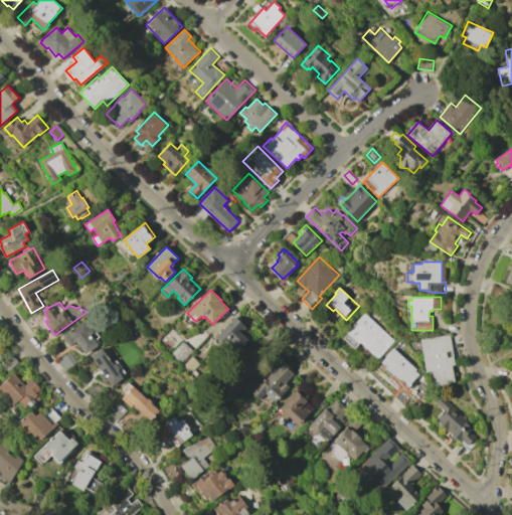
[(365,312),(395,340),(378,359),(360,341),(359,343),(347,332),(365,312)]
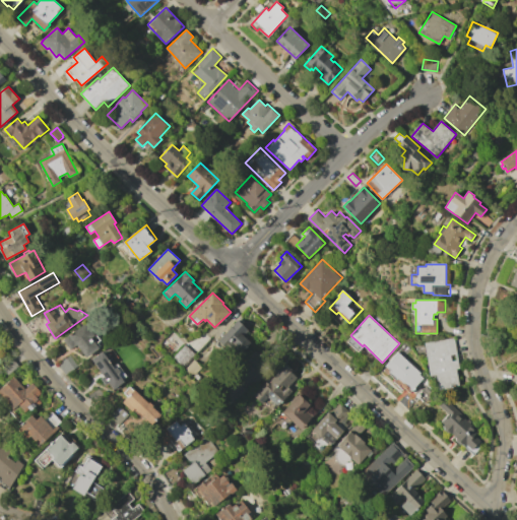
[(218,341),(218,340),(238,320),(249,330),(244,335),(251,342),(242,351),(234,343),(228,349),(218,341)]
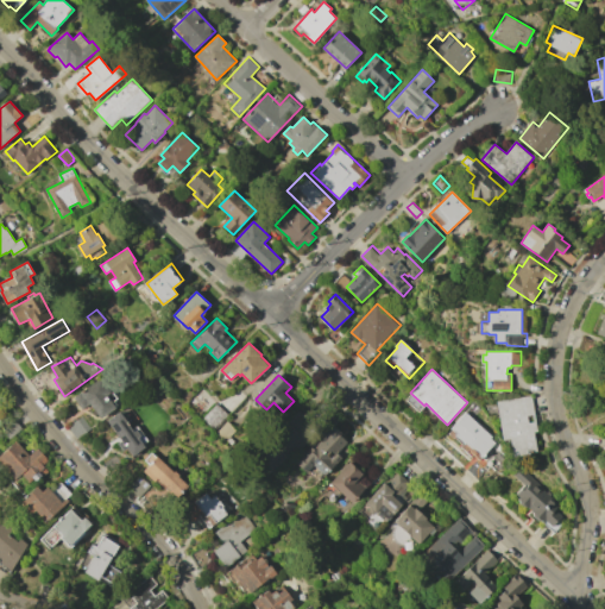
[(101,377),(112,393),(113,391),(118,397),(115,400),(119,406),(101,418),(90,403),(84,408),(76,396),(101,377)]
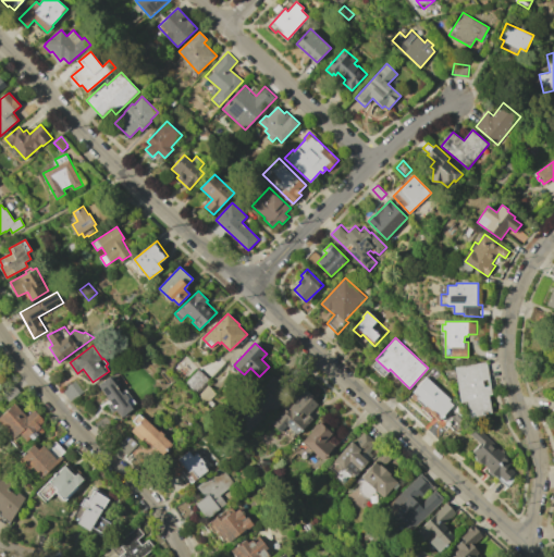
[(488,362),(493,395),(489,395),(492,412),(485,413),(485,416),(470,418),(468,400),(460,401),(456,367),(488,362)]
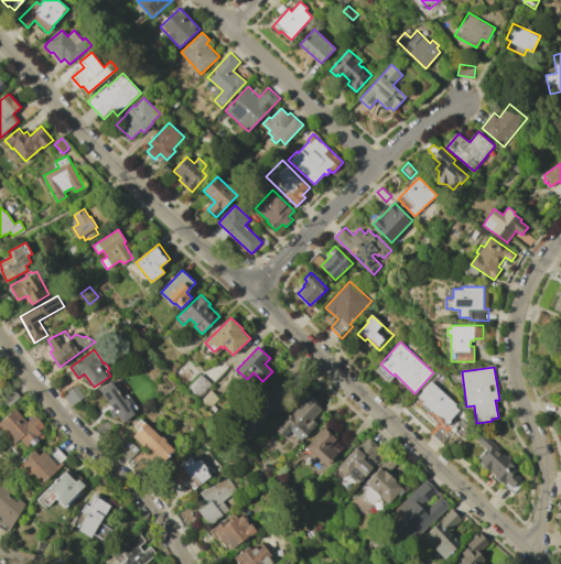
[(202,373),(213,384),(200,398),(189,387),(202,373)]
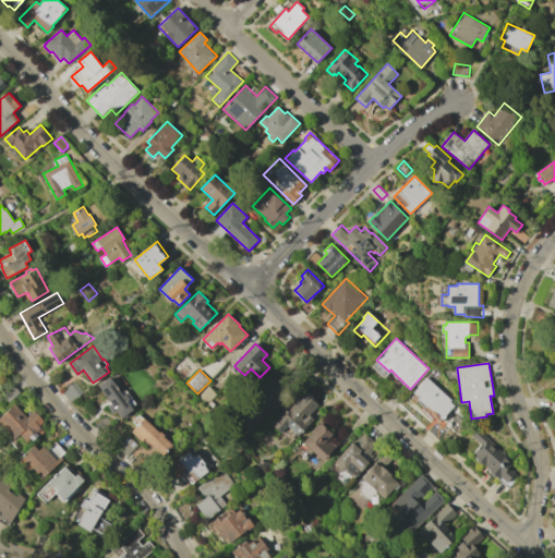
[(112,376),(119,384),(116,385),(122,393),(127,389),(137,403),(132,408),(134,410),(123,417),(99,385),(112,376)]
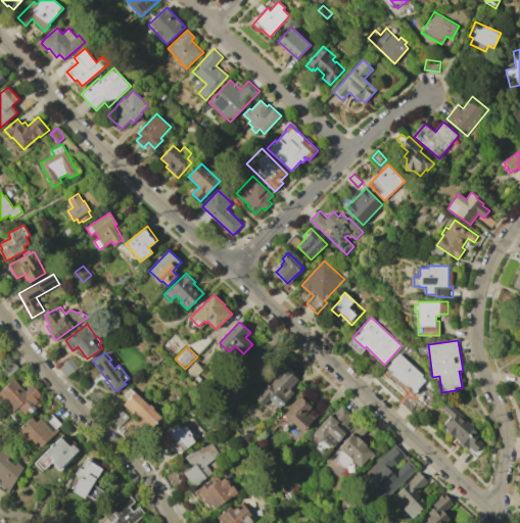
[(389,368),(388,367),(400,353),(423,375),(422,376),(426,380),(417,389),(418,390),(416,392),(415,391),(412,396),(418,402),(411,411),(404,403),(410,396),(396,383),(398,380),(392,375),(391,377),(385,372),(389,368)]
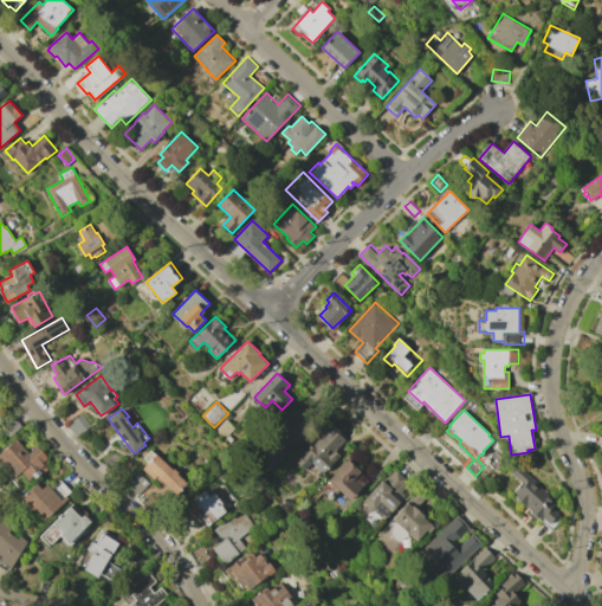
[(289,450),(316,431),(303,411),(276,430),(289,450)]
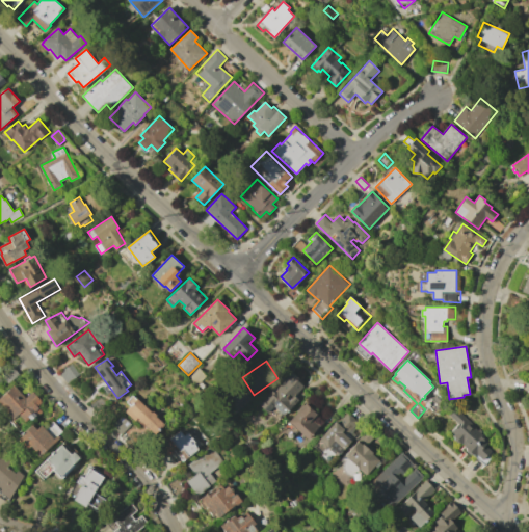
[(73,363),(80,374),(68,382),(59,372),(73,363)]
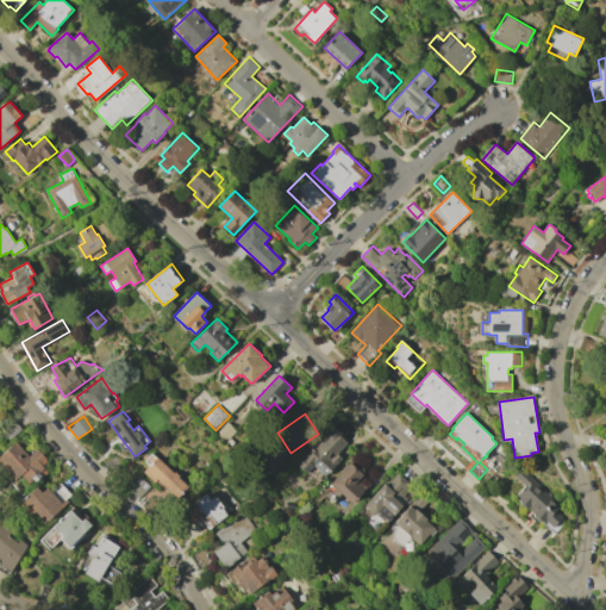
[(14,418),(23,429),(11,440),(1,428),(14,418)]
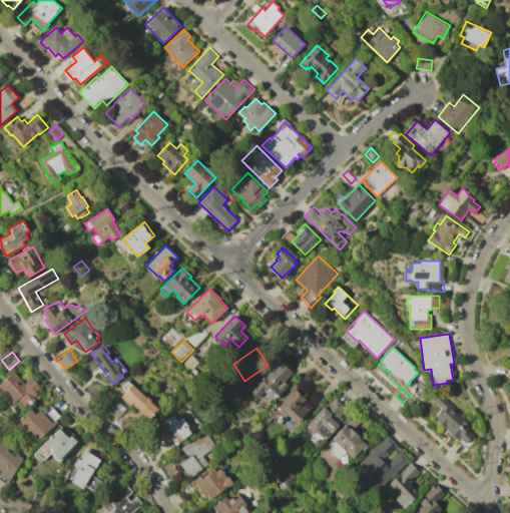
[(192,354),(200,361),(191,372),(183,365),(192,354)]
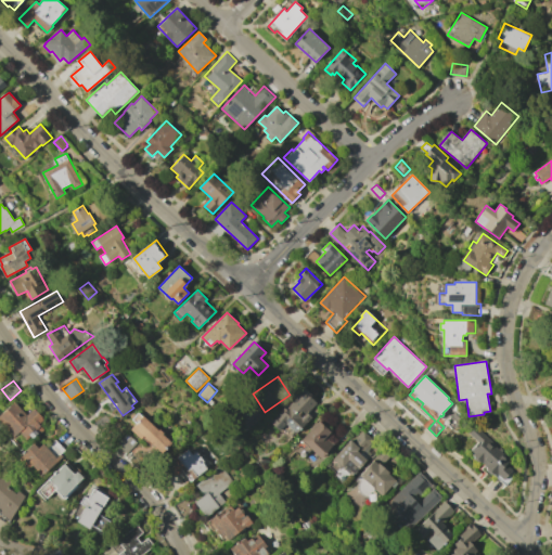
[(287,405),(290,407),(307,389),(320,401),(308,413),(312,417),(296,433),(287,424),(280,430),(271,422),(287,405)]
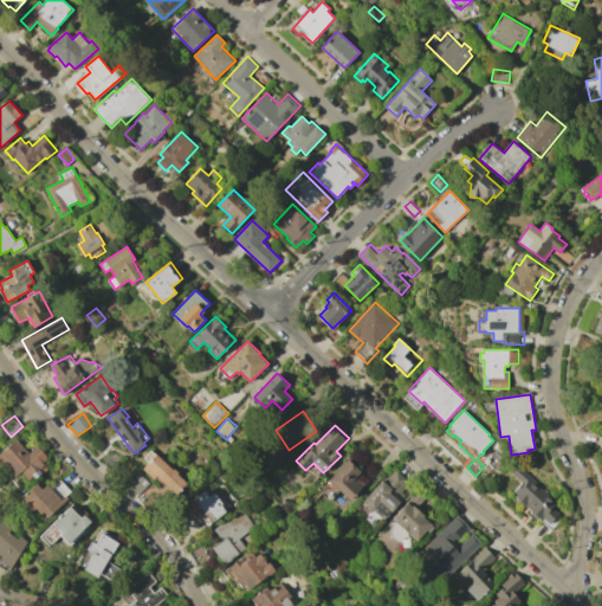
[(0,455),(17,439),(31,453),(38,446),(54,464),(45,472),(41,469),(40,471),(43,474),(37,479),(34,477),(30,481),(21,472),(17,477),(0,459),(0,455)]
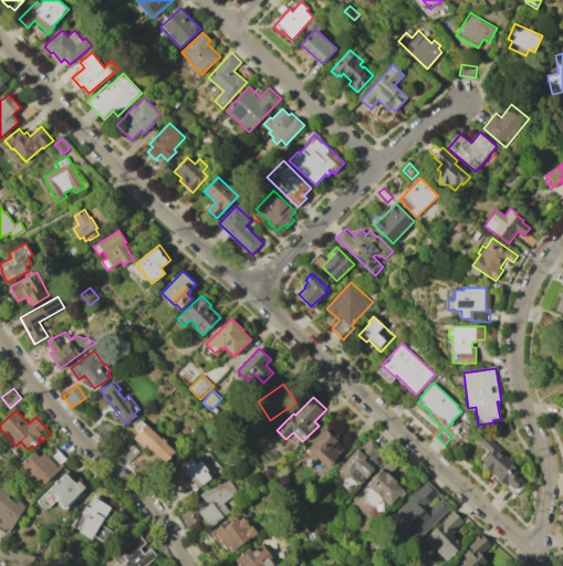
[(141,431),(134,425),(137,421),(139,423),(142,420),(163,439),(164,438),(168,441),(166,442),(176,451),(166,461),(147,444),(145,448),(134,438),(141,431)]
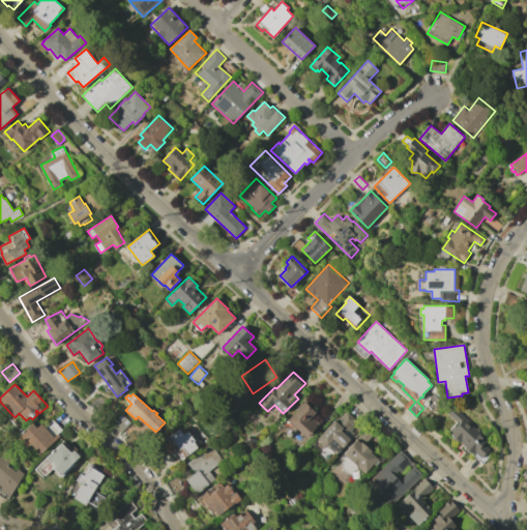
[(305,402),(317,412),(314,415),(321,422),(306,437),(288,419),(305,402)]
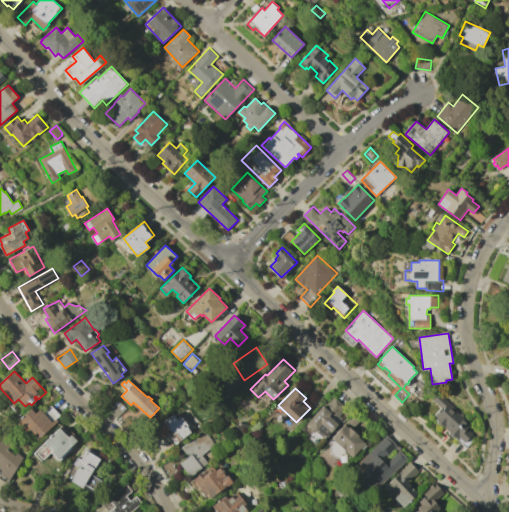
[(438,392),(459,410),(458,412),(461,414),(462,412),(465,415),(463,417),(471,424),(467,428),(477,436),(467,447),(455,437),(454,438),(449,433),(451,432),(436,419),(437,418),(435,415),(442,407),(433,399),(438,392)]
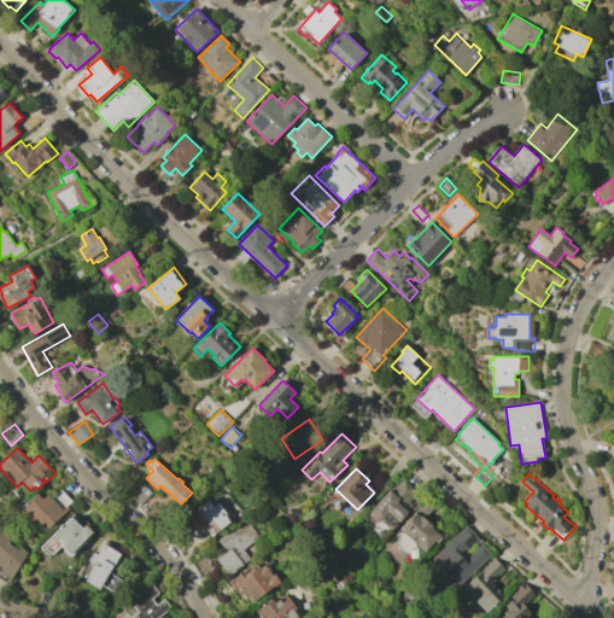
[(372,513),(370,512),(391,489),(392,491),(404,479),(416,490),(402,506),(409,512),(393,529),(381,518),(376,524),(369,517),(372,513)]
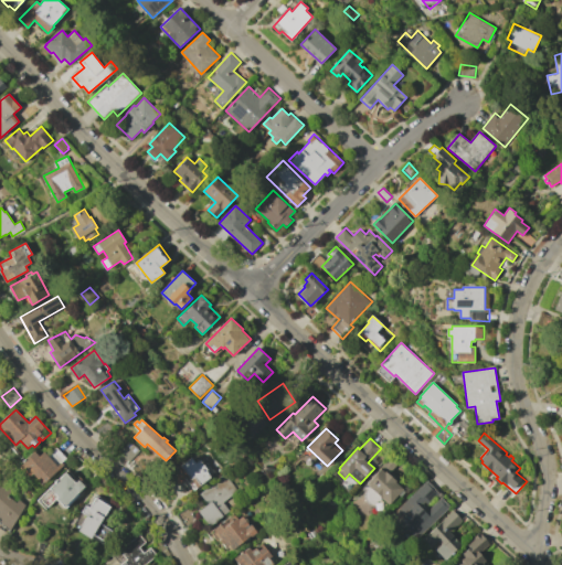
[(140,450),(130,461),(119,451),(130,440),(140,450)]
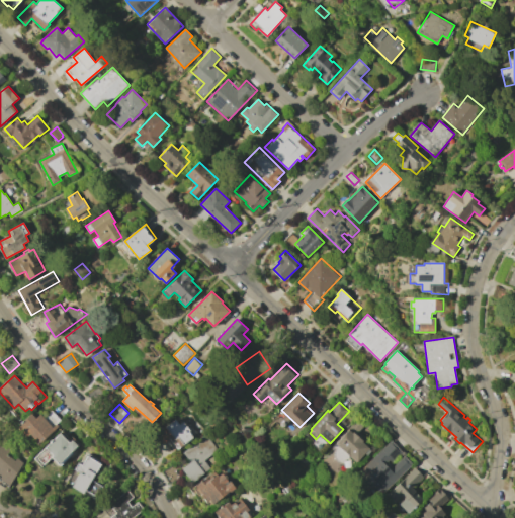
[(32,414),(36,418),(41,414),(44,417),(53,410),(62,420),(57,424),(59,426),(39,443),(30,433),(27,436),(18,426),(32,414)]
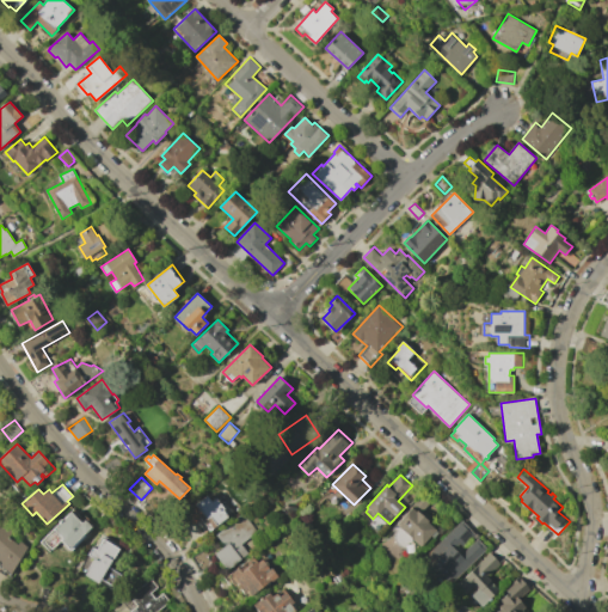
[(208,495),(213,501),(217,497),(225,506),(228,503),(233,509),(228,514),(229,515),(212,530),(204,520),(208,518),(197,503),(208,495)]
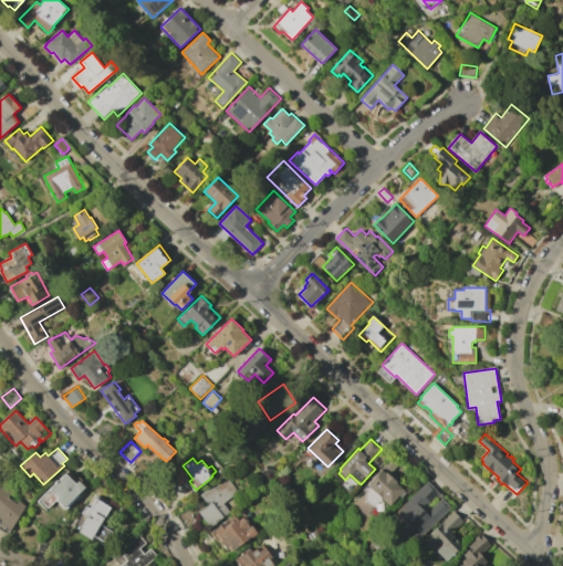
[(367,484),(391,458),(398,465),(389,474),(398,482),(397,483),(407,492),(403,498),(399,495),(391,505),(367,484)]
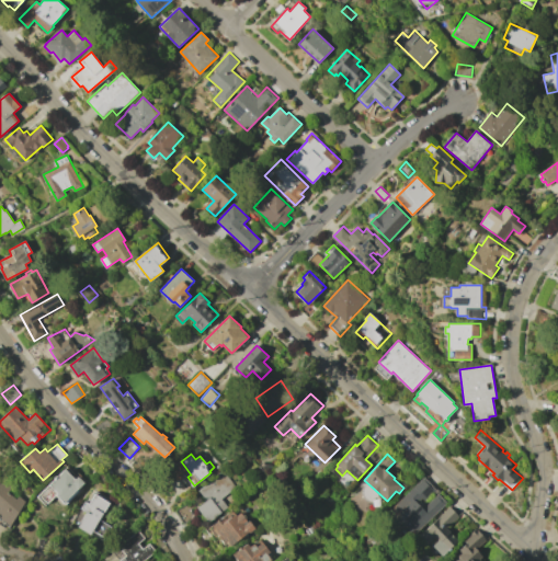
[(66,469),(76,479),(79,477),(84,482),(65,503),(57,495),(47,505),(38,496),(66,469)]
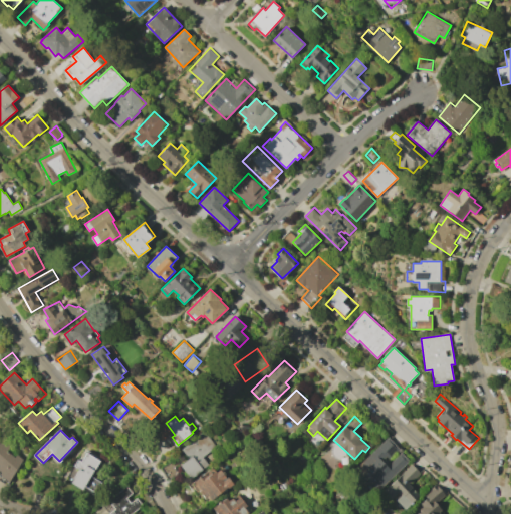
[(190,458),(183,449),(206,431),(217,446),(204,457),(210,465),(192,478),(182,465),(190,458)]
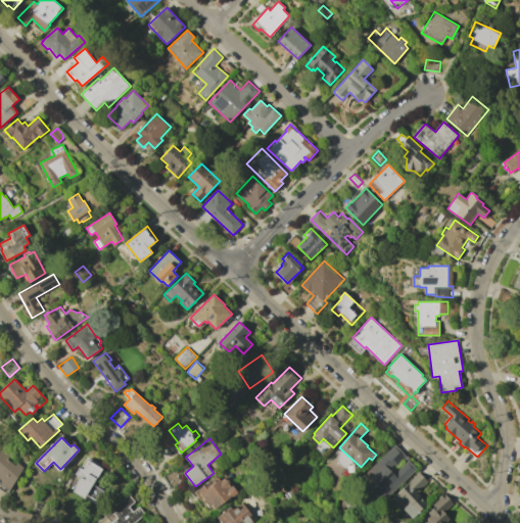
[(395,444),(407,457),(396,467),(393,464),(388,469),(394,475),(409,461),(417,469),(383,502),(361,479),(395,444)]
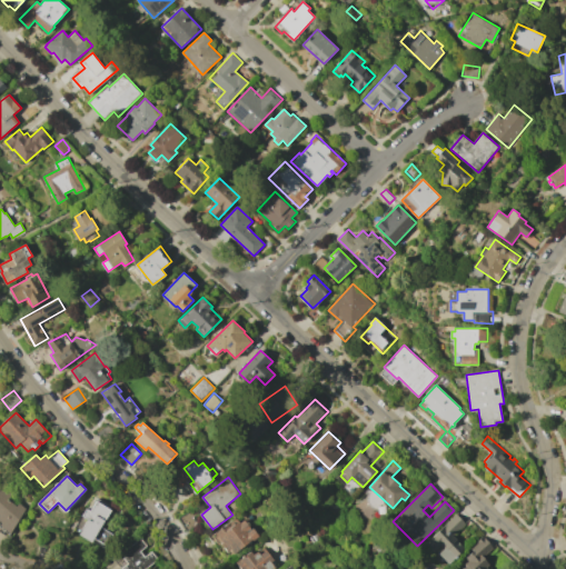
[(0,485),(12,493),(9,499),(18,506),(20,502),(27,508),(11,533),(0,525),(1,522),(0,521),(0,485)]
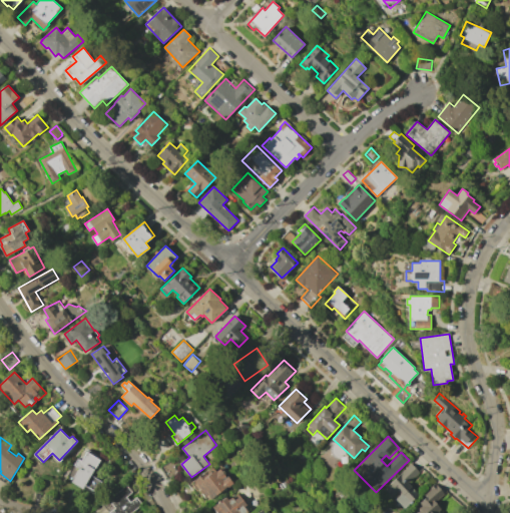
[(80,468),(74,465),(78,458),(82,461),(88,452),(101,459),(91,475),(102,481),(96,492),(85,485),(83,489),(72,482),(80,468)]
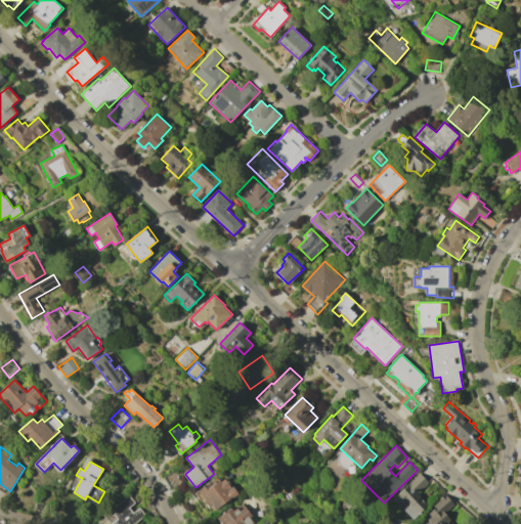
[(421,473),(430,482),(417,494),(428,506),(413,520),(403,511),(408,506),(404,500),(401,504),(395,497),(421,473)]
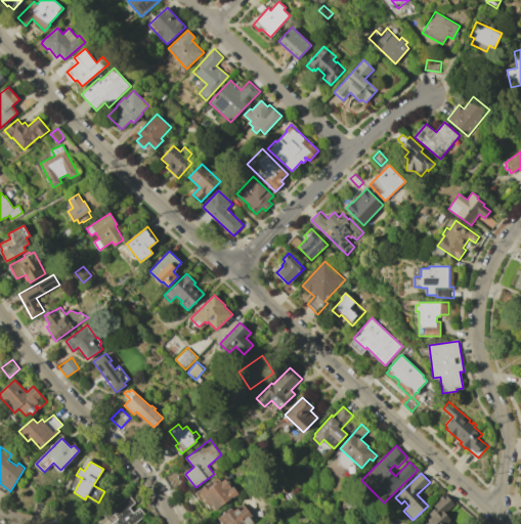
[(218,476),(221,481),(225,479),(231,487),(233,486),(239,493),(233,497),(233,496),(214,511),(199,490),(218,476)]
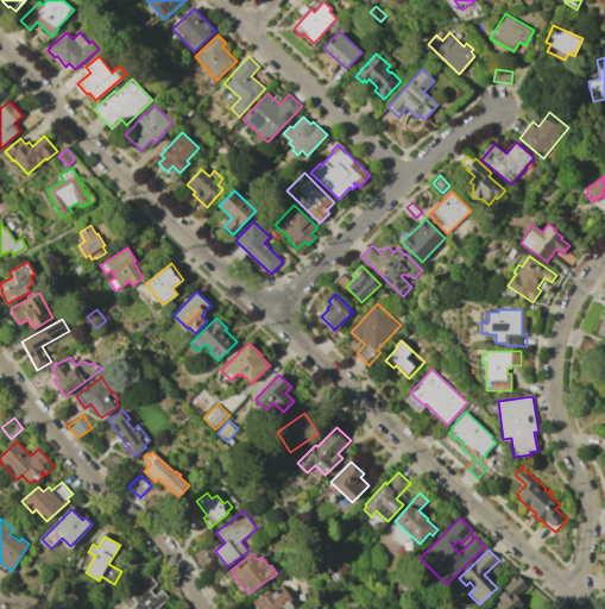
[(490,608),(500,600),(498,596),(503,592),(499,588),(517,573),(528,586),(517,595),(523,604),(521,607),(522,608),(490,608)]
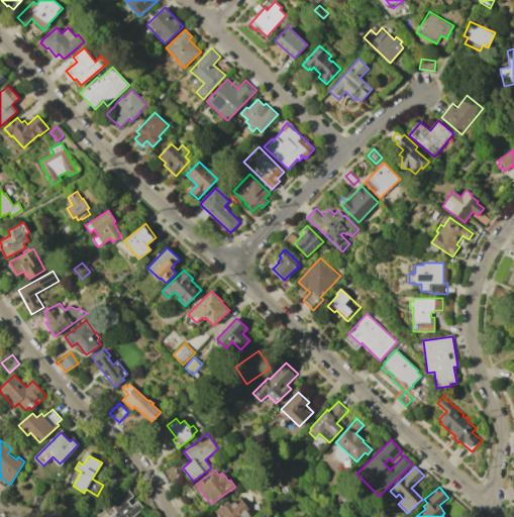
[(128,489),(134,496),(128,501),(132,506),(138,501),(144,508),(132,516),(111,516),(116,512),(109,504),(128,489)]
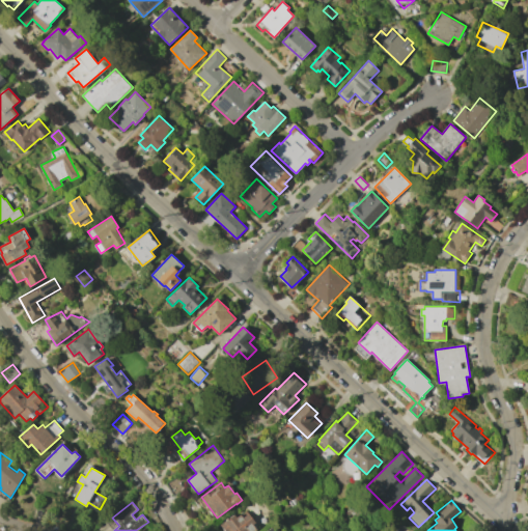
[(234,514),(237,518),(247,510),(255,523),(252,525),(256,530),(254,530),(232,530),(230,530),(226,530),(221,524),(234,514)]
